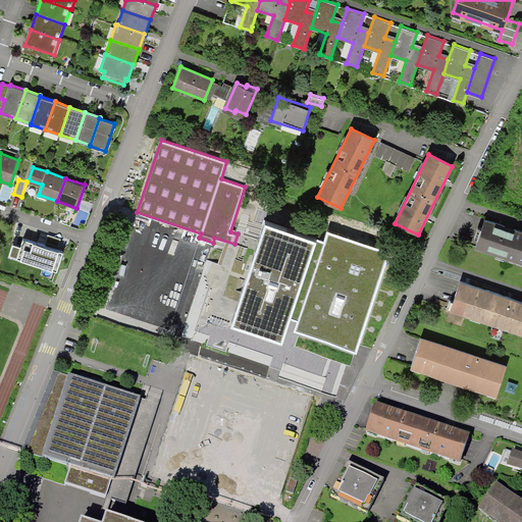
[(267,218),(232,320),(281,337),(290,315),(297,318),(293,331),(333,345),(329,355),(351,362),(388,251),(326,230),(323,240),(316,238),(317,236),(267,218)]
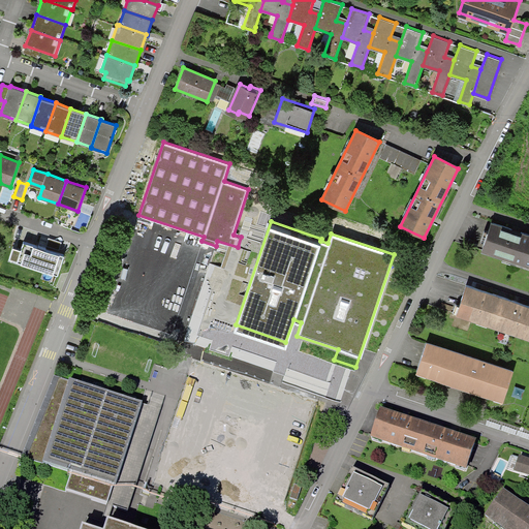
[(528,234),(491,222),(481,250),(528,266),(528,234)]
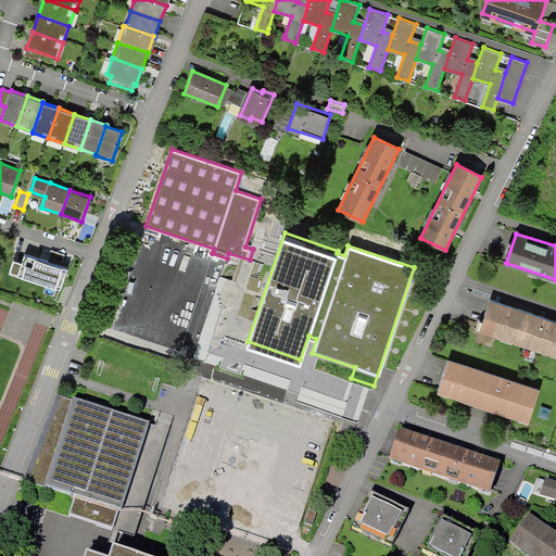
[(71,262),(36,250),(27,276),(62,288),(71,262)]
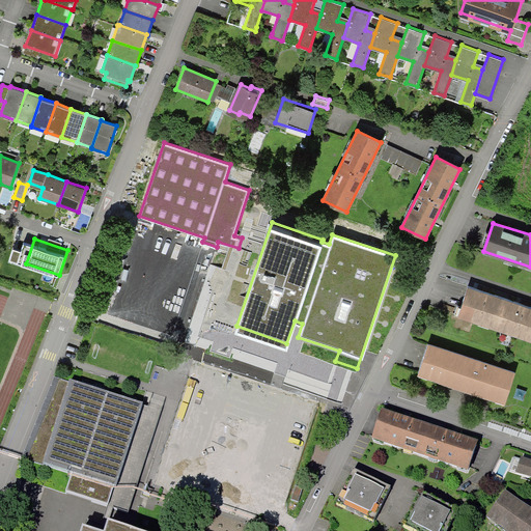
[(530,306),(468,285),(458,313),(530,337),(530,306)]
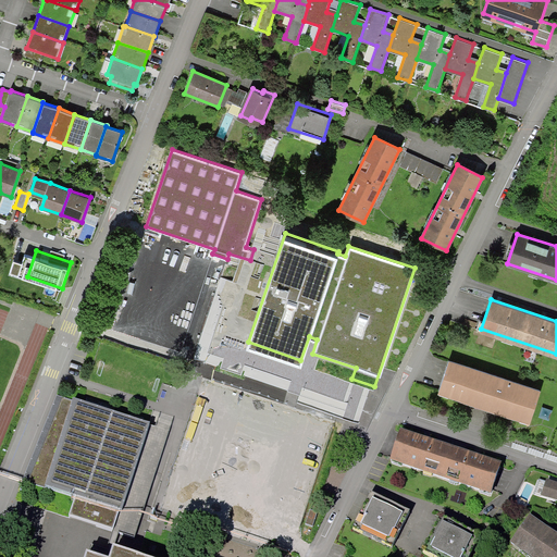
[(494,374),(449,360),(440,390),(484,405),(494,374)]
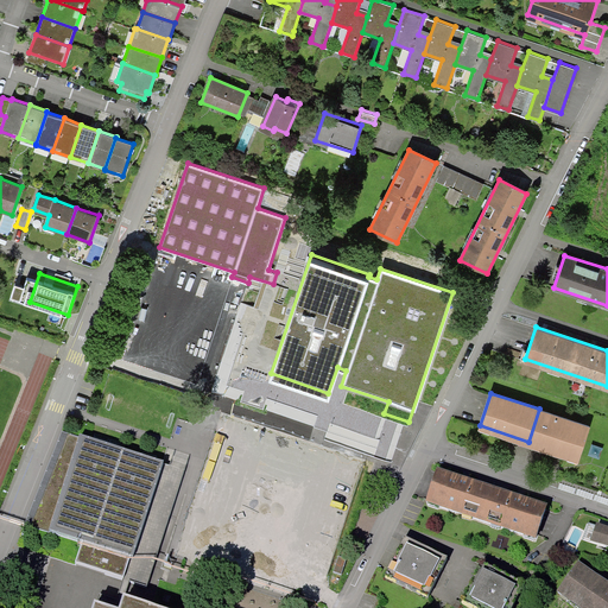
[(589,425),(539,409),(529,442),(578,457),(589,425)]
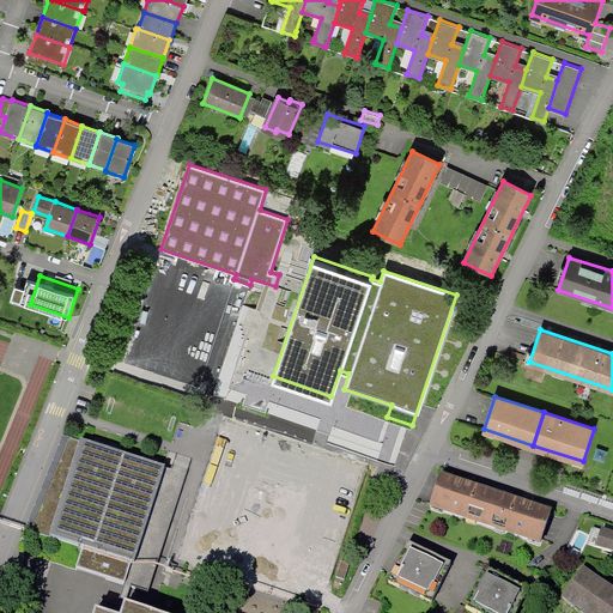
[(165,466),(80,438),(48,533),(84,544),(74,570),(123,586),(132,559),(134,559),(165,466)]
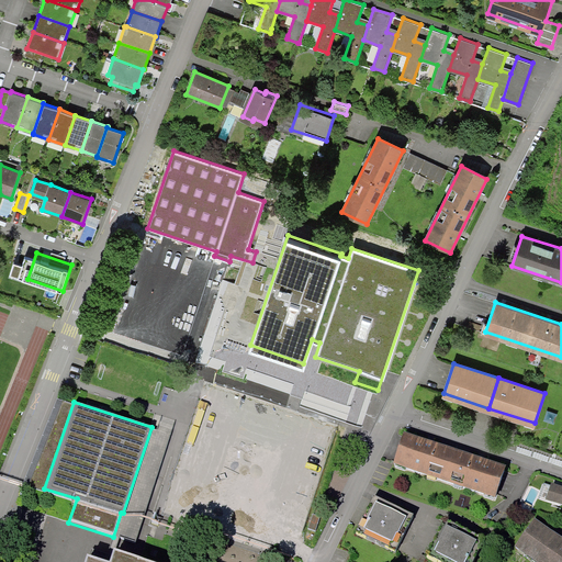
[(454,454),(404,438),(394,465),(446,483),(454,454)]
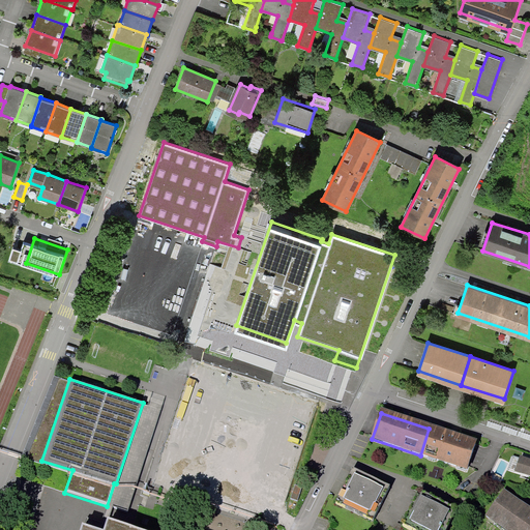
[(477,444),(429,429),(420,455),(468,471),(477,444)]
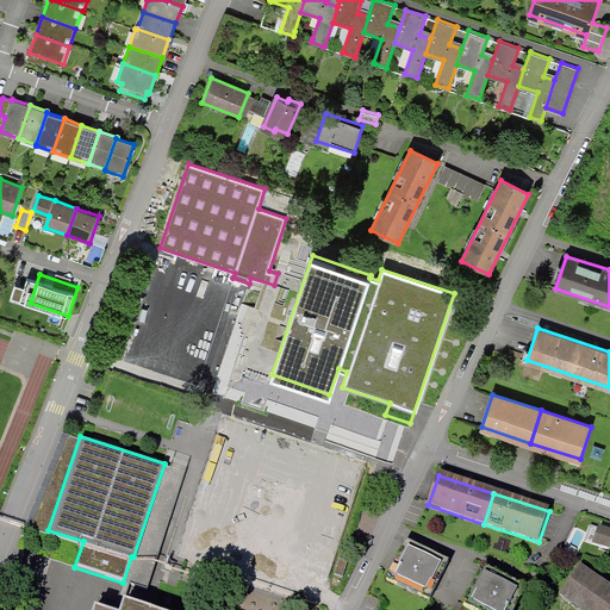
[(609,531),(591,526),(586,542),(609,549),(609,531)]
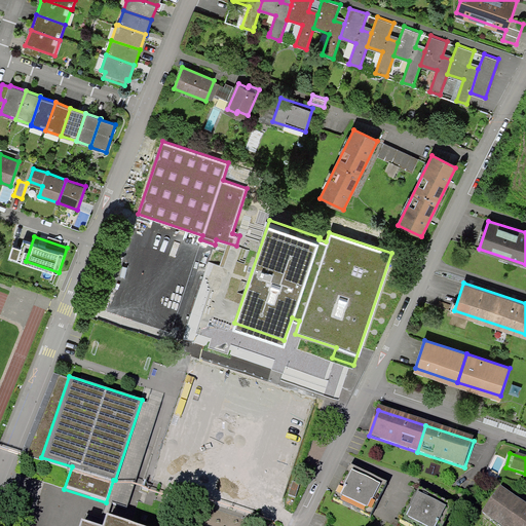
[(388,486),(349,466),(333,499),(372,519),(388,486)]
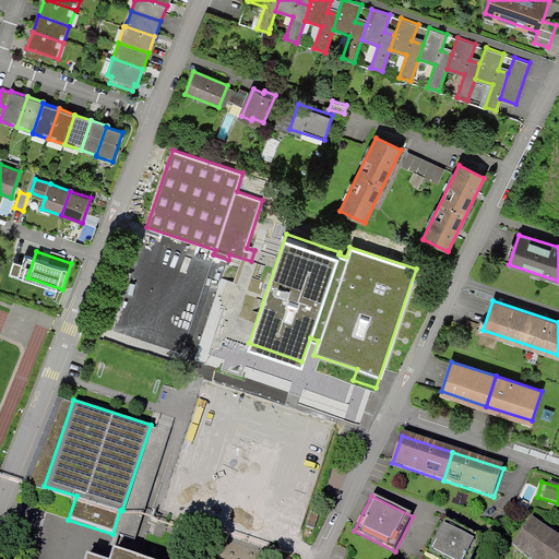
[(558,558),(558,538),(549,532),(532,519),(513,545),(534,558),(558,558)]
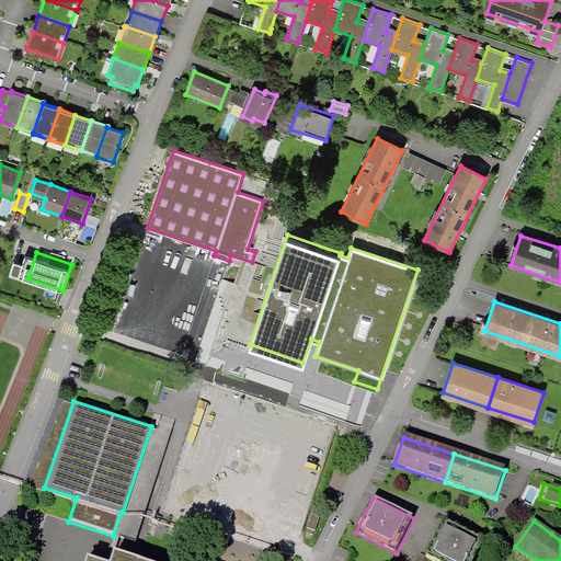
[(474,560),(485,542),(443,522),(425,557),(433,560),(474,560)]
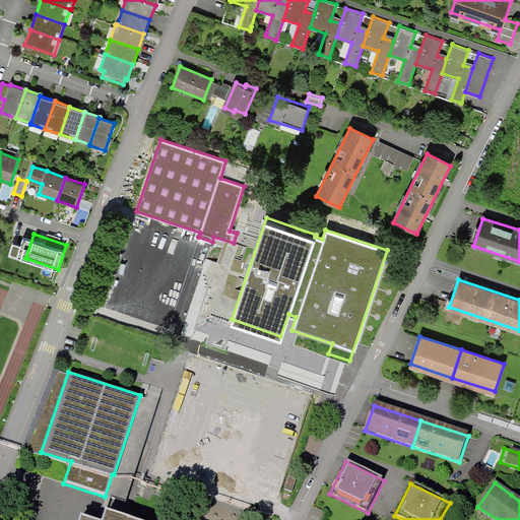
[(146,519),(106,507),(102,518),(81,512),(78,519),(146,519)]
